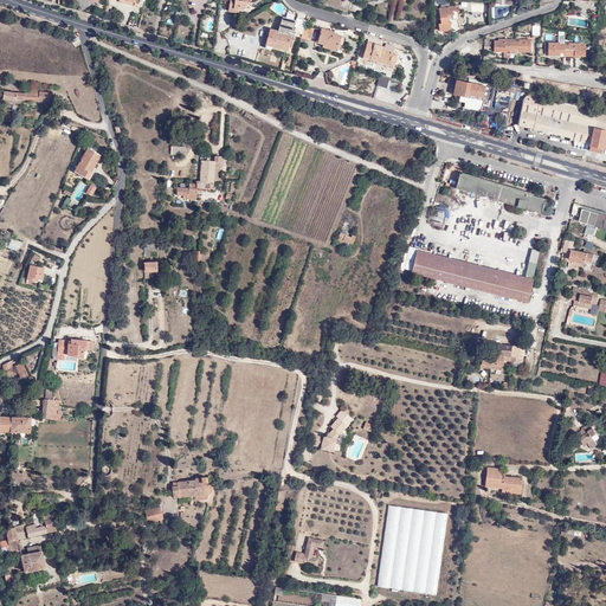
[(230,0),(229,11),(249,14),(257,8),(260,4),(251,1),(252,0),(242,0),(242,2),(236,1),(236,0),(230,0)]
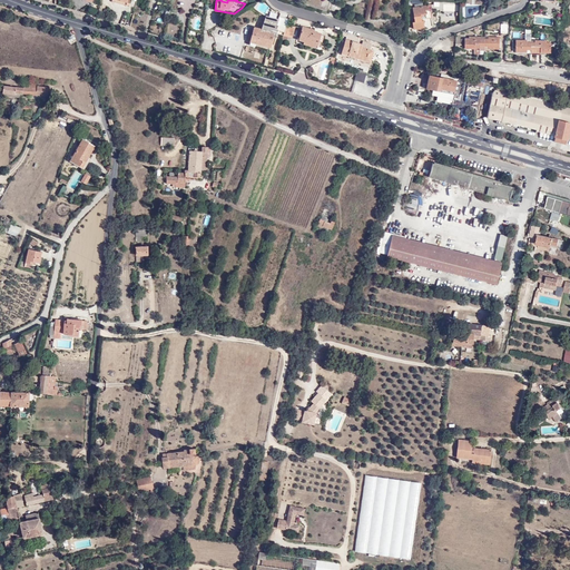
[(423,7),(422,0),(410,1),(411,7),(414,7),(414,9),(411,9),(414,22),(412,23),(413,27),(425,25),(423,19),(431,18),(428,6),(423,7)]
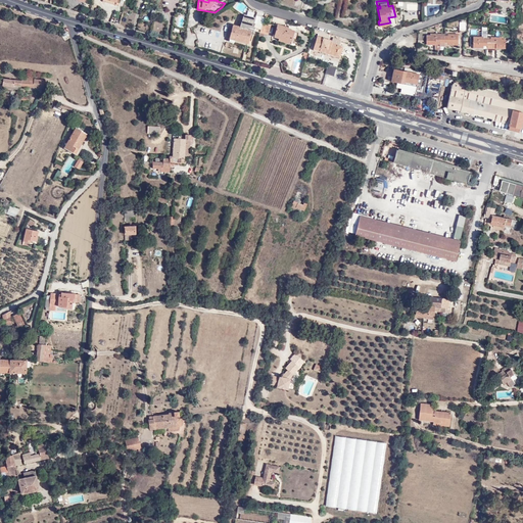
[(439,11),(439,5),(424,6),(424,16),(434,15),(434,11),(439,11)]
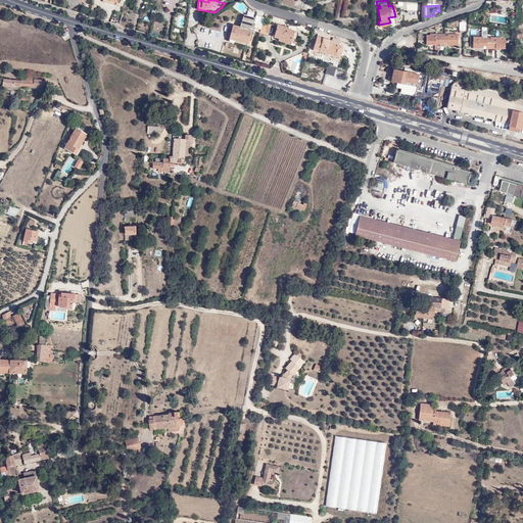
[(253,18),(242,15),(238,27),(233,25),(230,38),(235,40),(248,43),(252,30),(258,32),(259,31),(260,27),(251,24),(253,18)]
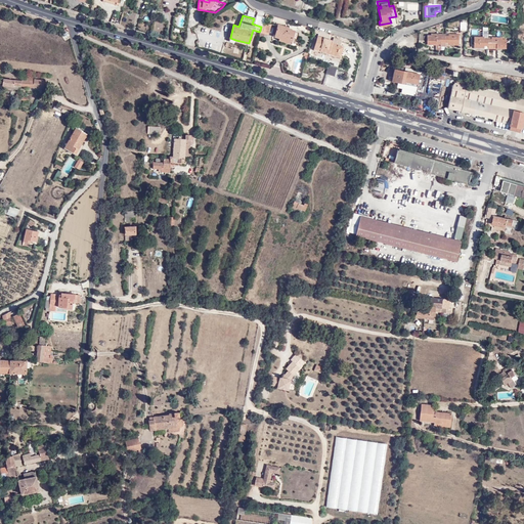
[(262,22),(263,18),(255,15),(254,18),(252,24),(261,27),(262,22)]
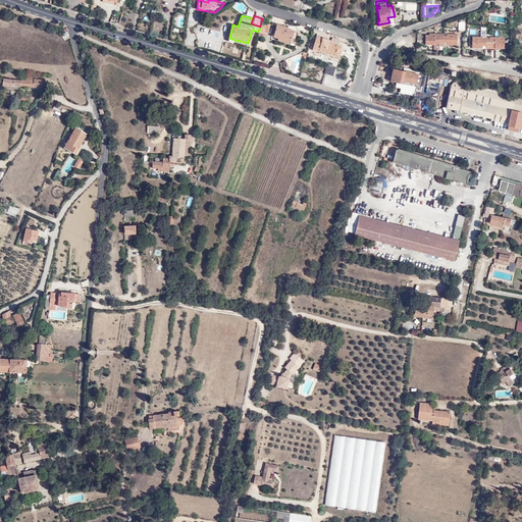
[(260,27),(259,31),(265,32),(267,23),(261,21),(260,27)]
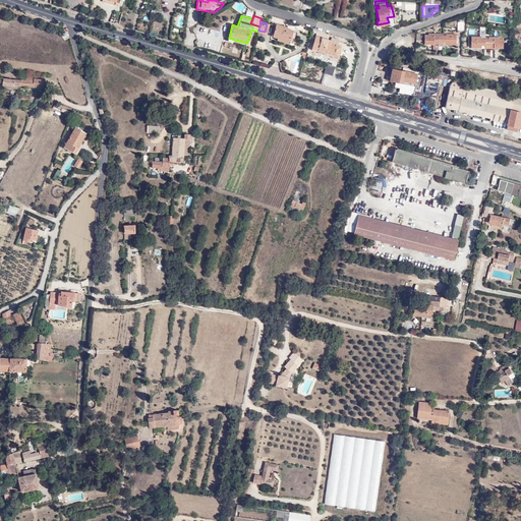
[(277,24),(274,37),(277,37),(289,41),(290,41),(294,30),(277,24)]
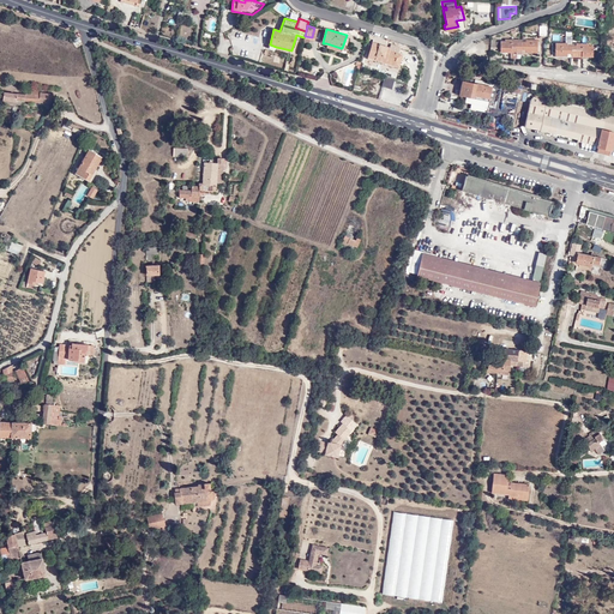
[(492,36),(491,50),(500,50),(500,53),(510,54),(510,59),(521,59),(522,50),(525,50),(525,54),(537,54),(537,41),(525,41),(525,43),(517,43),(517,41),(505,40),(505,43),(494,42),(492,36)]
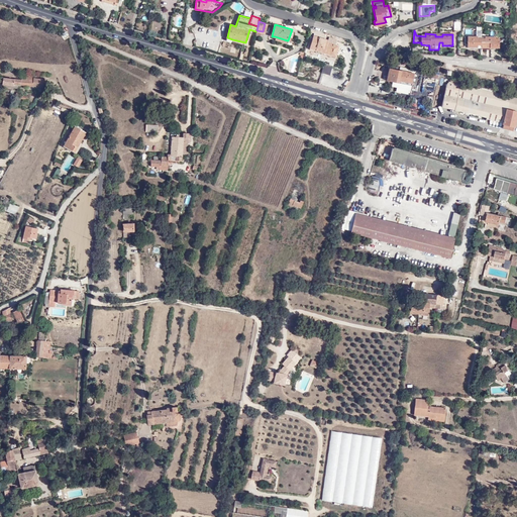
[(326,52),(323,60),(322,62),(332,66),(333,64),(336,56),(335,55),(338,44),(336,43),(337,40),(315,31),(309,48),(322,54),(323,50),(326,52)]
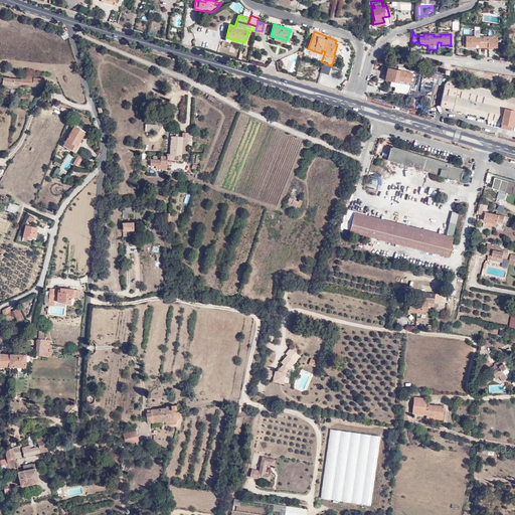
[(497,48),(497,39),(494,39),(494,37),(483,37),(483,39),(476,39),(476,37),(467,37),(466,47),(497,48)]
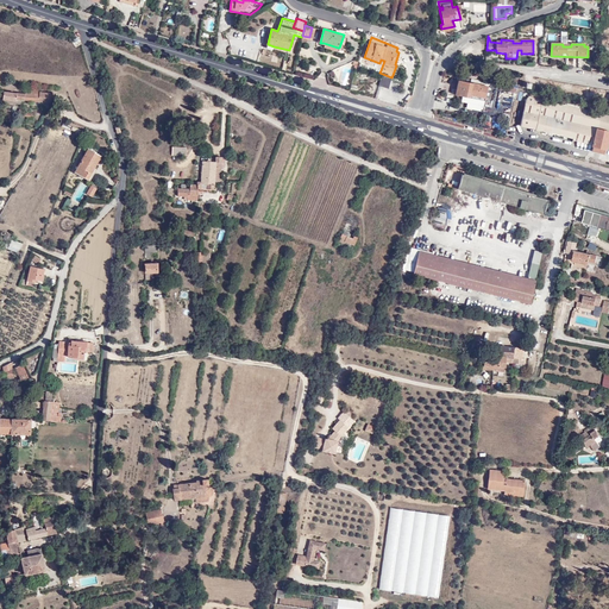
[(389,88),(391,79),(381,76),(378,86),(389,88)]
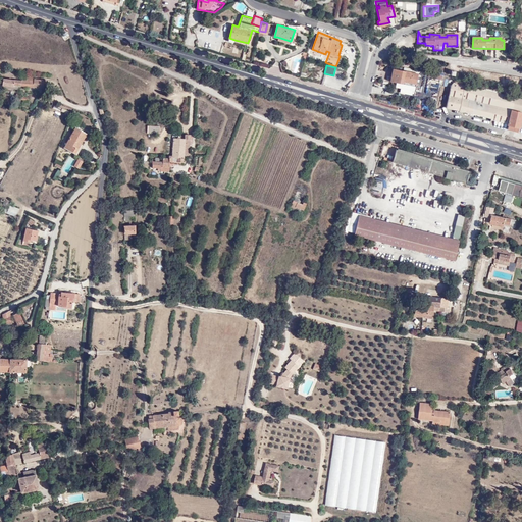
[(415,87),(418,74),(394,69),(390,82),(415,87)]
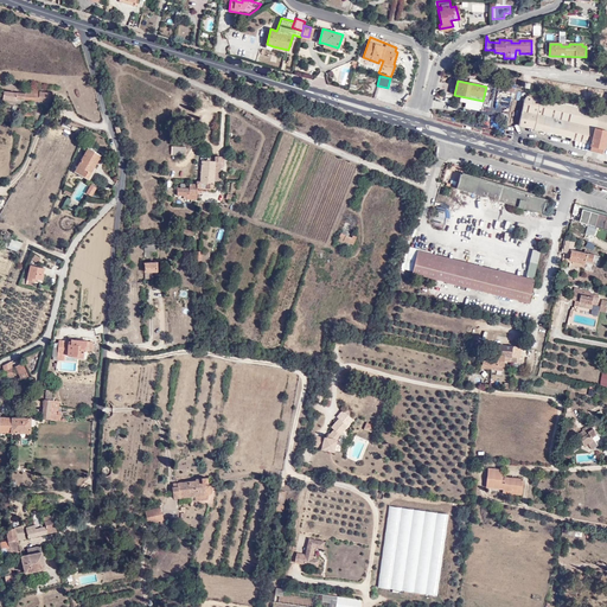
[(50,103),(51,94),(38,93),(38,91),(31,90),(30,95),(24,95),(24,96),(2,94),(2,100),(16,102),(16,100),(50,103)]
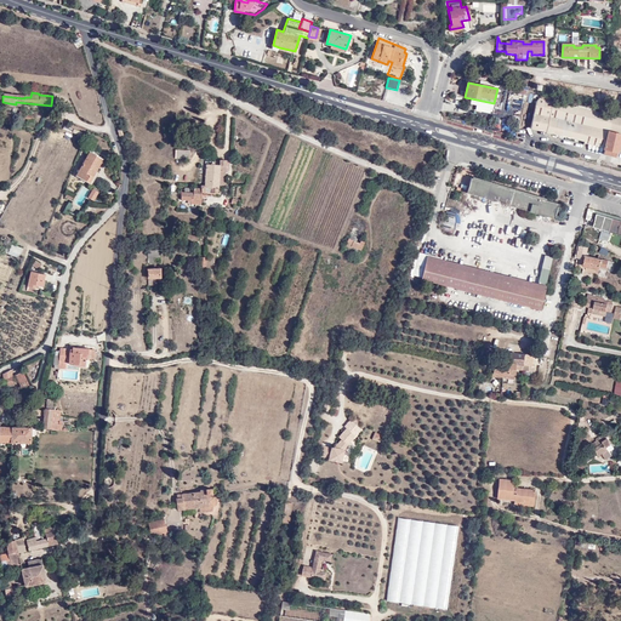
[(620,104),(620,109),(620,117),(542,97),(537,102),(531,127),(584,142),(584,144),(603,151),(620,154),(620,104)]
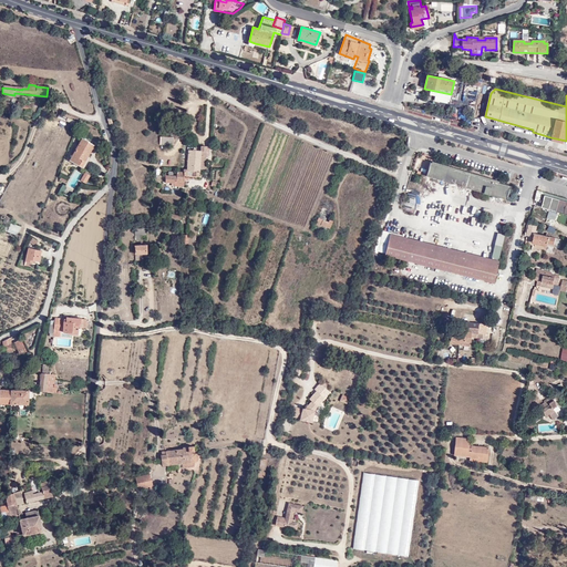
[(72,155),(84,162),(93,145),(82,138),(72,155)]
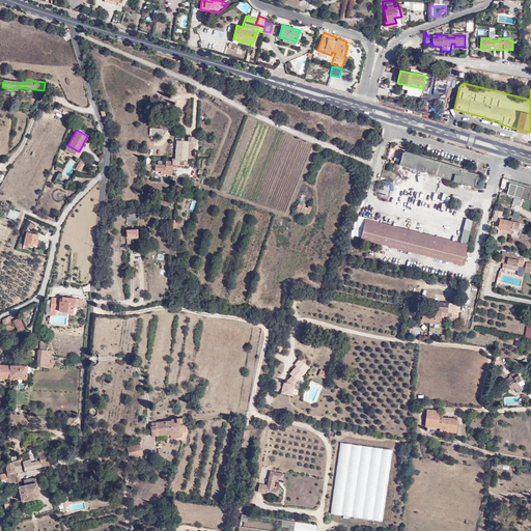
[(196,146),(197,140),(195,139),(195,138),(190,137),(189,142),(177,140),(175,159),(172,159),(171,161),(166,161),(166,164),(162,164),(162,161),(158,160),(158,164),(156,163),(156,170),(162,171),(162,173),(170,174),(171,166),(179,167),(179,165),(185,166),(186,159),(192,159),(194,145),(196,146)]
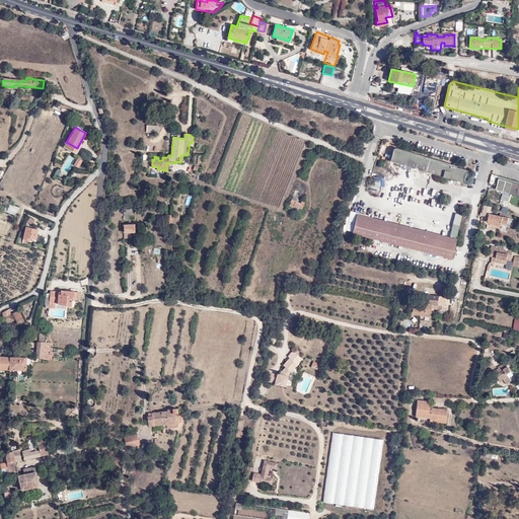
[(74,152),(77,148),(66,142),(64,147),(74,152)]
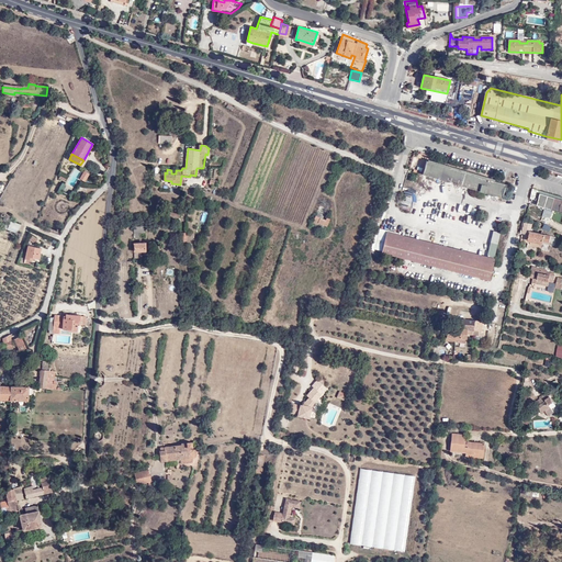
[(425,180),(501,199),(504,187),(493,184),(494,180),(424,163),(423,168),(417,167),(416,172),(422,173),(420,178),(425,179),(425,180)]
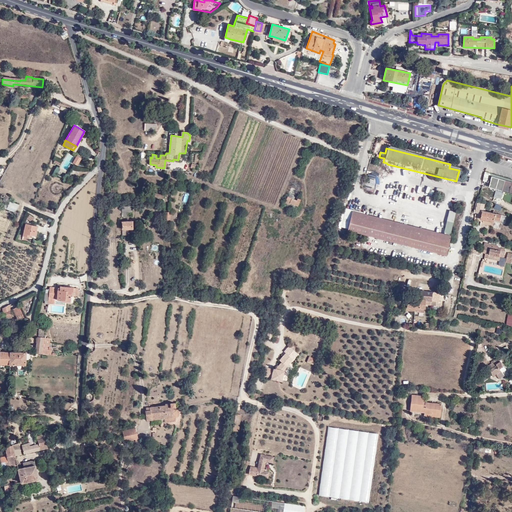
[(81,160),(77,157),(73,164),(77,166),(81,160)]
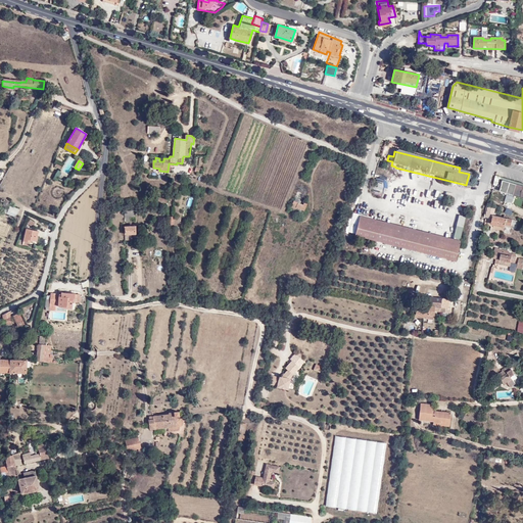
[(522,185),(521,185),(521,183),(503,178),(500,188),(501,189),(501,191),(508,193),(505,201),(513,203),(515,195),(522,197),(522,185)]
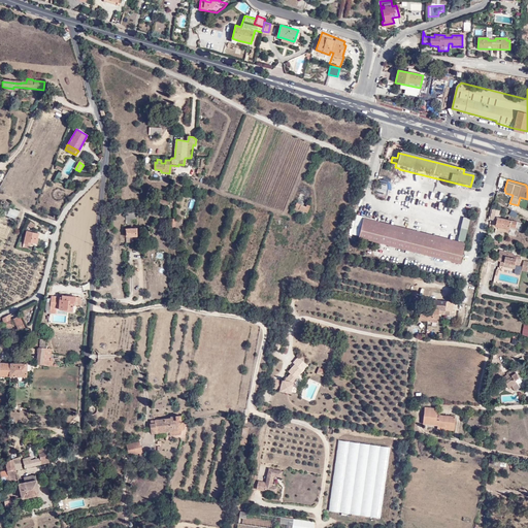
[(381,188),(377,195),(384,197),(387,190),(381,188)]
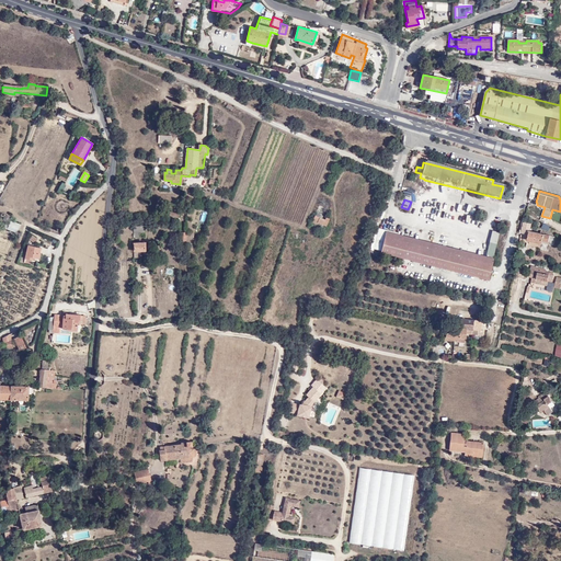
[(21,225),(11,220),(8,229),(18,233),(21,225)]
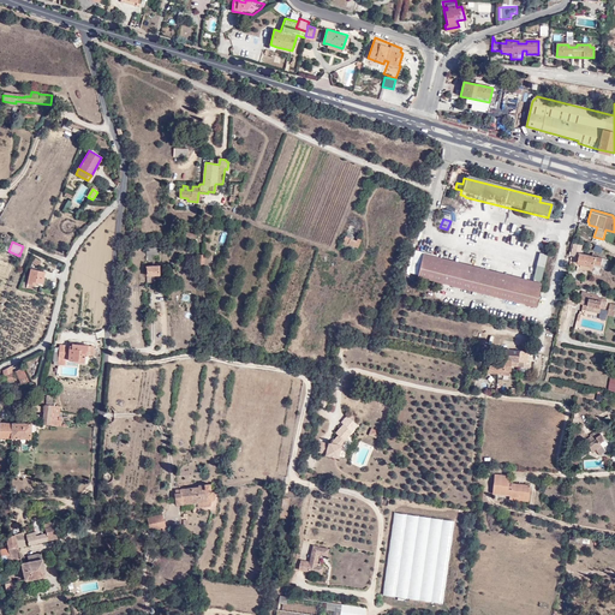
[(583,248),(574,245),(572,257),(579,258),(578,266),(595,268),(595,264),(602,266),(603,260),(596,257),(596,256),(592,256),(592,257),(580,255),(583,248)]
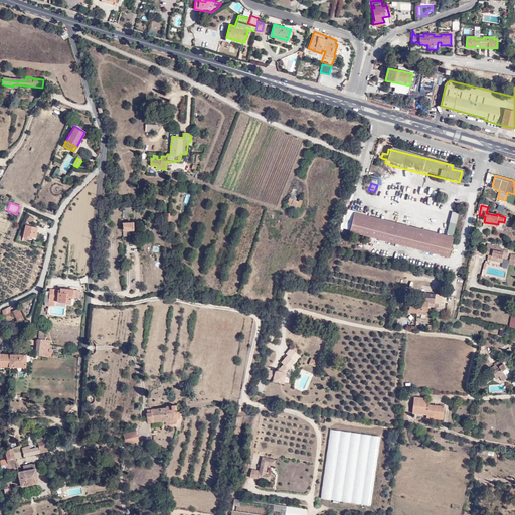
[(133,214),(134,208),(124,208),(124,206),(122,206),(122,217),(132,218),(132,214),(133,214)]
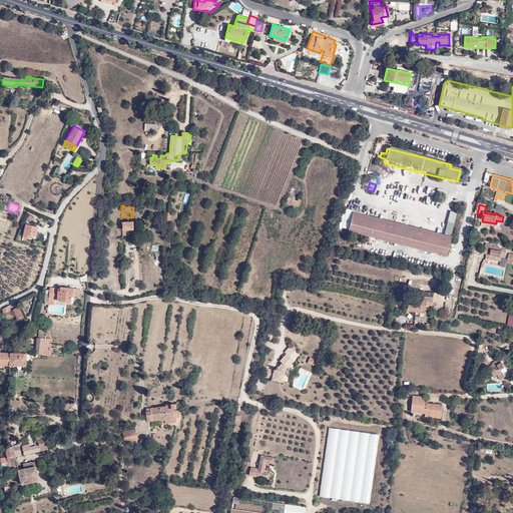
[(450,236),(457,212),(451,211),(444,235),(450,236)]
